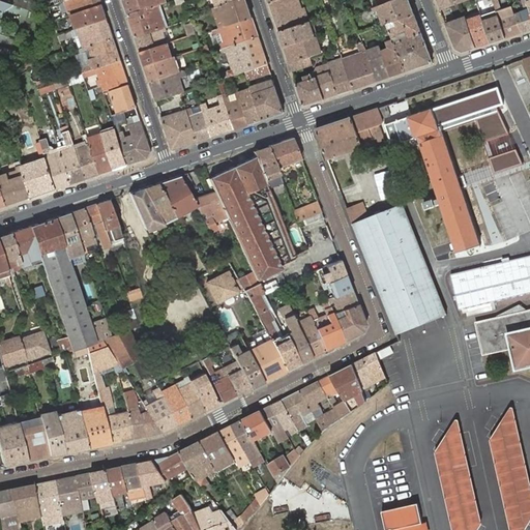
[(0,0),(0,11),(11,4),(0,0)]
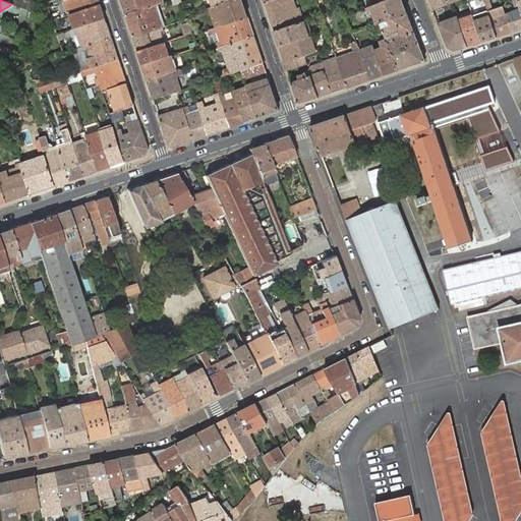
[(65,0),(63,1),(68,15),(71,14),(101,4),(99,0),(65,0)]
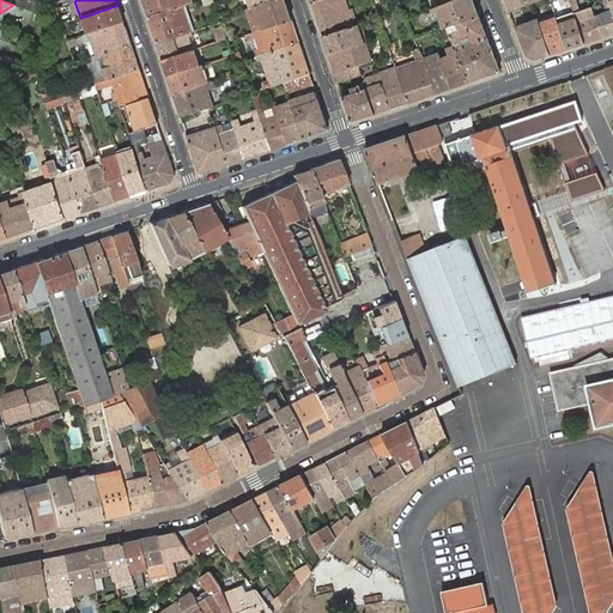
[(192,0),(141,0),(149,18),(184,6),(187,5),(193,2),(192,0)]
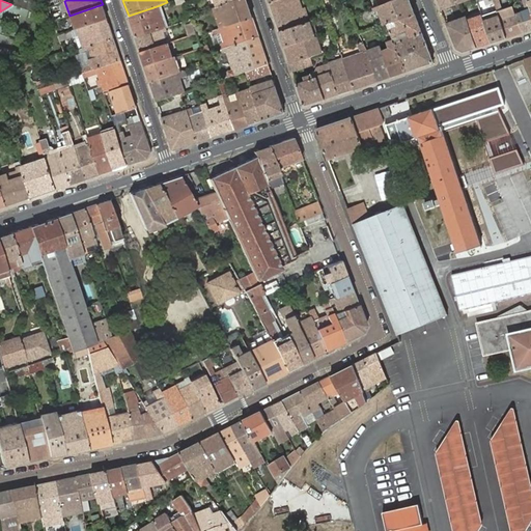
[(253,18),(247,0),(240,0),(217,7),(215,8),(221,28),(253,18)]
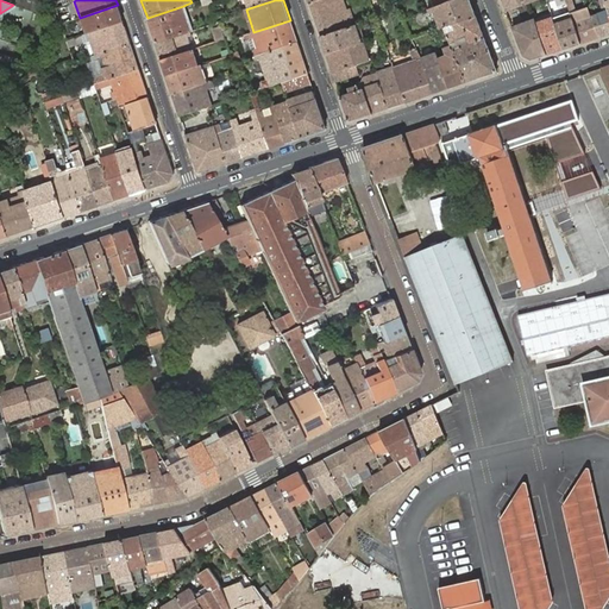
[(352,26),(356,26),(355,22),(351,23),(351,22),(346,24),(343,12),(338,0),(318,0),(309,2),(321,37),(352,26)]
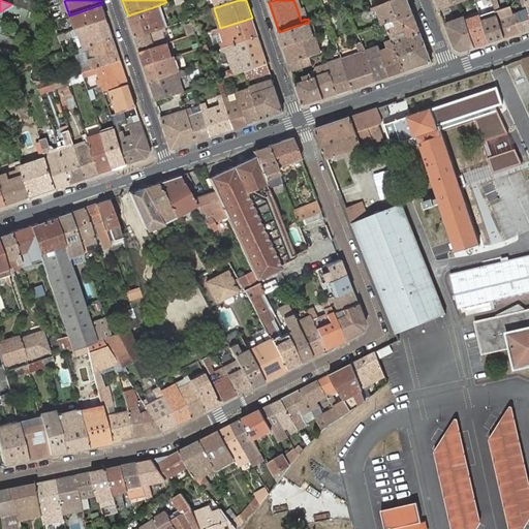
[(414,14),(408,0),(394,0),(379,6),(373,8),(374,12),(378,10),(382,23),(378,24),(378,26),(383,25),(389,23),(394,22),(392,16),(401,12),(402,19),(414,14)]
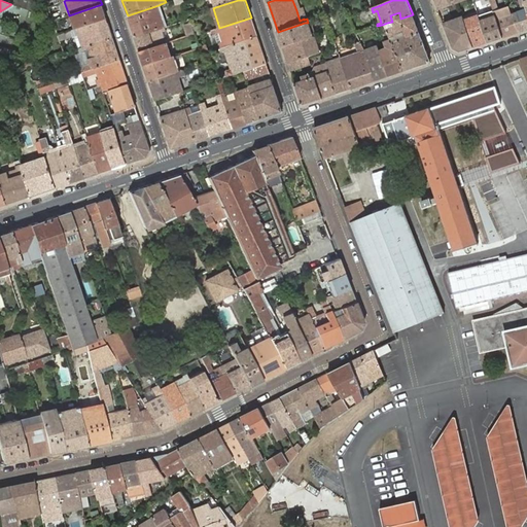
[(434,0),(438,9),(457,2),(462,0),(434,0)]
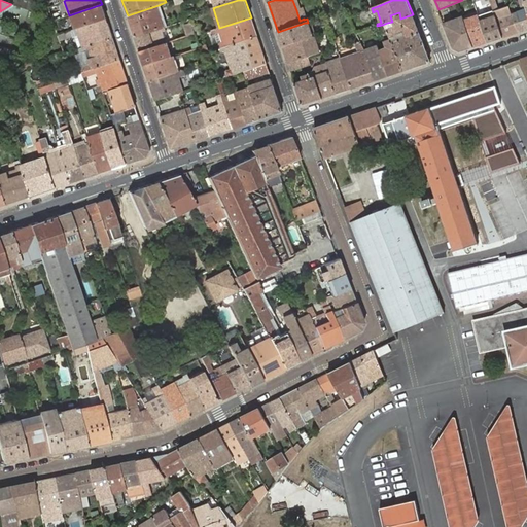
[(490,0),(492,6),(494,11),(495,16),(502,38),(518,33),(512,13),(510,8),(505,9),(505,7),(498,9),(496,2),(498,1),(497,0),(490,0)]
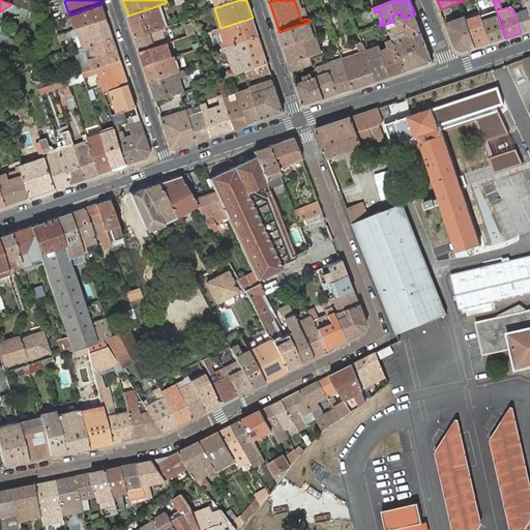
[(522,0),(526,9),(514,13),(521,33),(529,29),(529,8),(527,0),(522,0)]
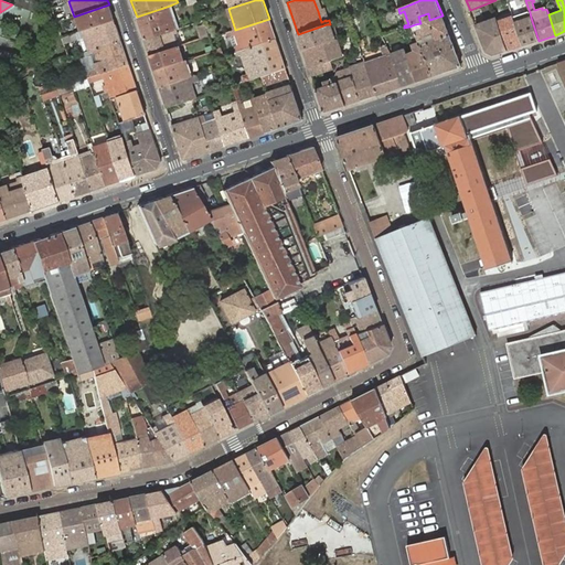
[(81,27),(82,31),(115,20),(109,4),(77,16),(74,17),(77,28),(81,27)]
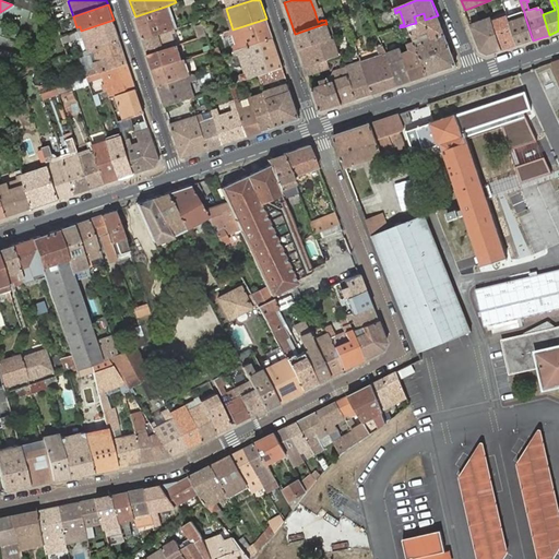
[(175,28),(176,27),(168,6),(135,16),(143,39),(175,28)]
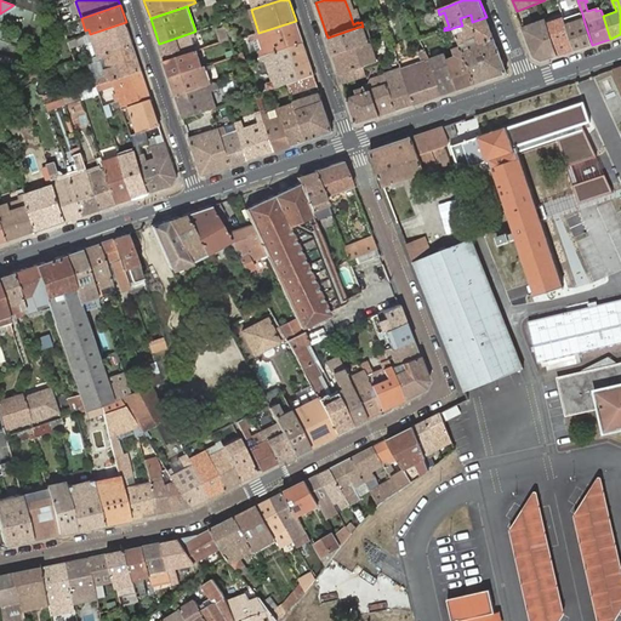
[(582,13),(580,7),(563,12),(563,15),(564,20),(582,13)]
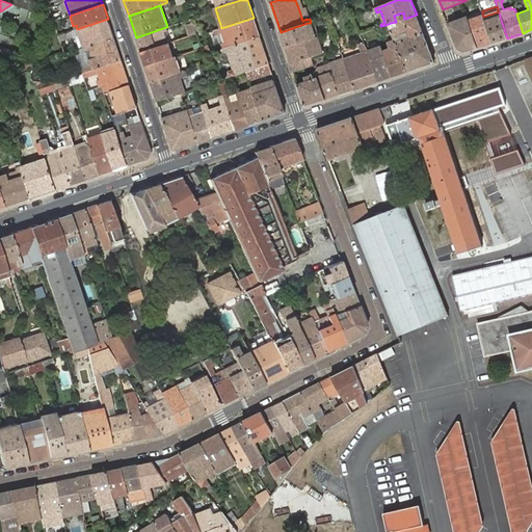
[(500,17),(499,11),(483,17),(485,22),(493,44),(507,38),(500,17)]
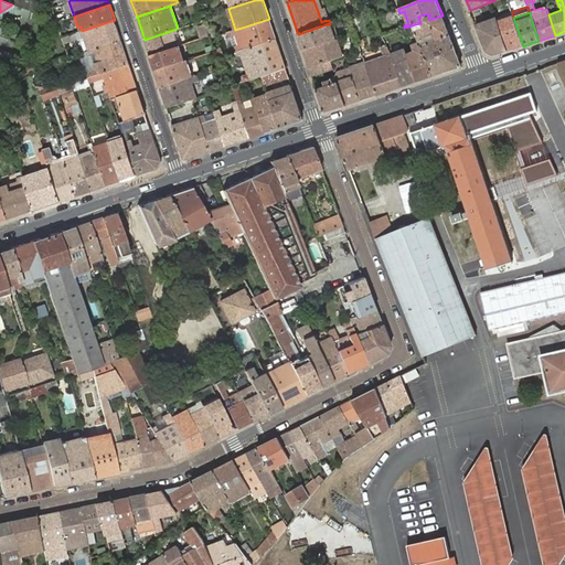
[(461,66),(443,16),(429,20),(428,13),(418,17),(420,23),(415,24),(420,41),(433,76),(460,67),(461,66)]
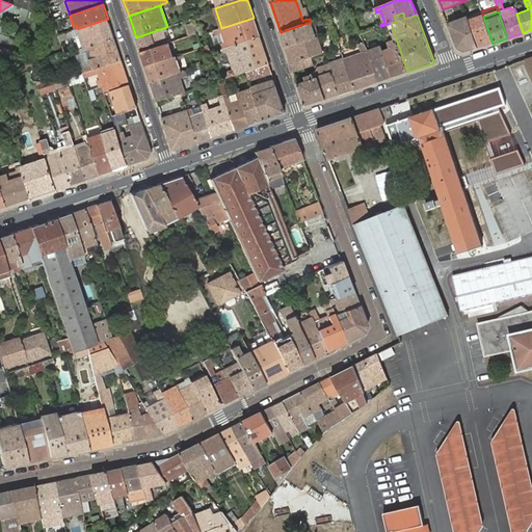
[(482,12),(467,17),(469,21),(483,17),(482,12)]
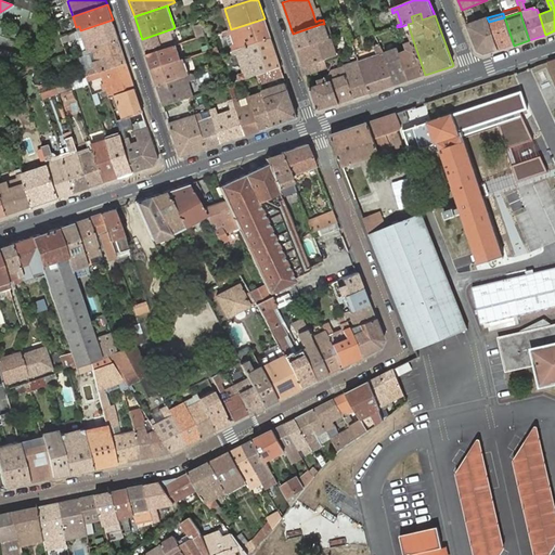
[(485,55),(499,50),(489,22),(487,17),(467,25),(477,51),(485,55)]
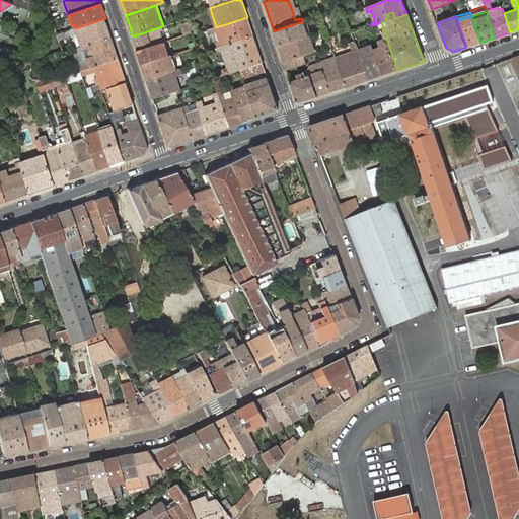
[(466,47),(480,43),(473,21),(471,16),(457,20),(466,47)]
